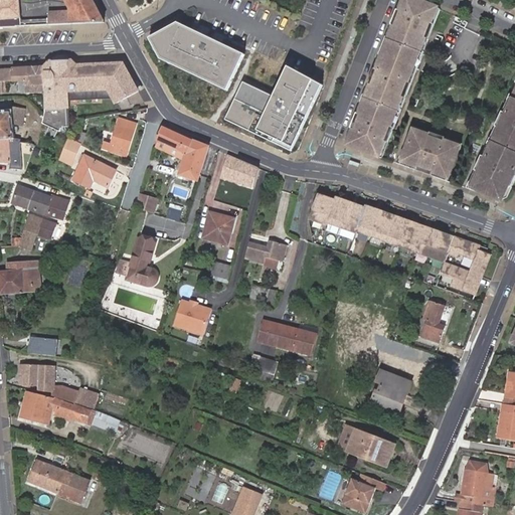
[(0,0),(0,27),(49,25),(49,21),(21,23),(19,0),(0,0)]
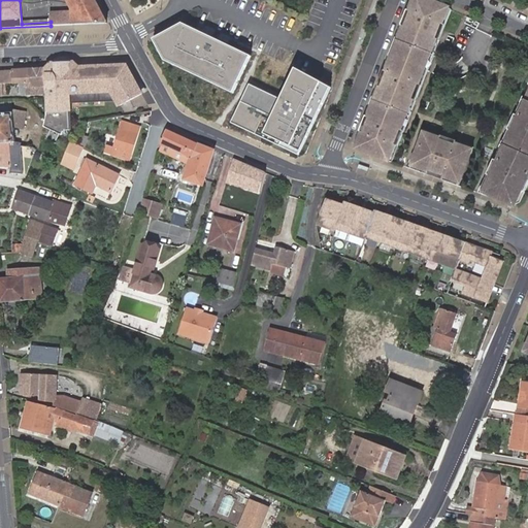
[(105,23),(93,0),(73,0),(78,9),(77,9),(74,12),(75,25),(105,23)]
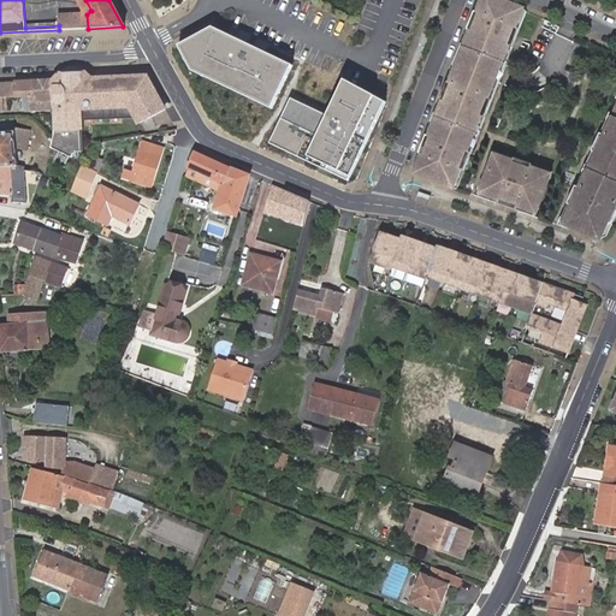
[(522,7),(503,0),(484,0),(418,170),(452,184),(522,7)]
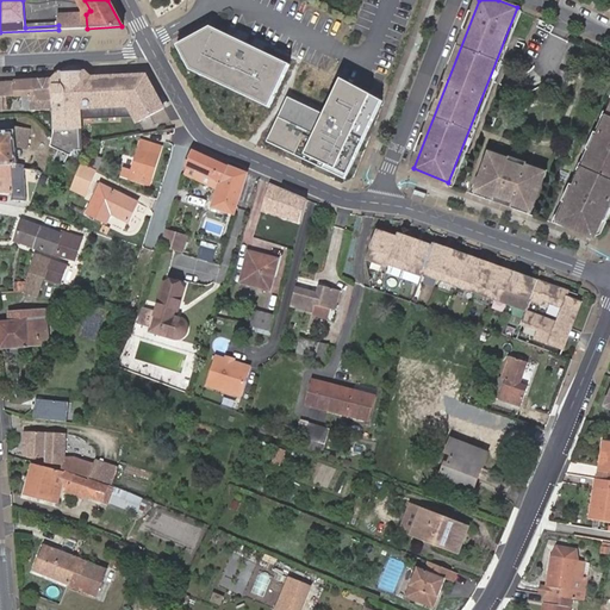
[(58,25),(58,30),(87,29),(86,14),(57,16),(58,25)]
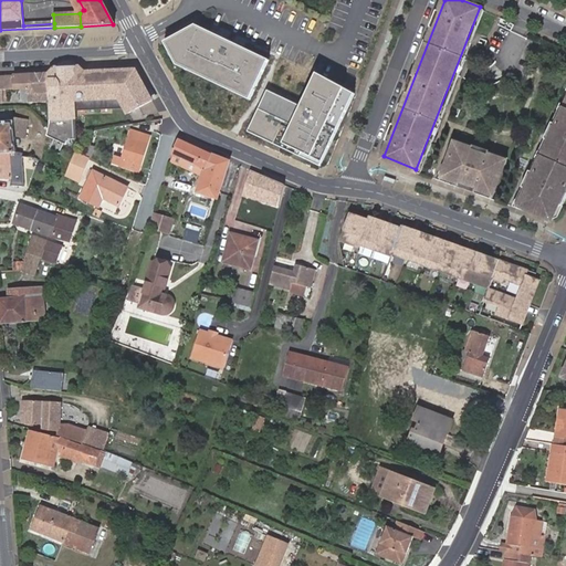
[(195,21),(163,39),(176,63),(250,96),(271,56),(195,21)]
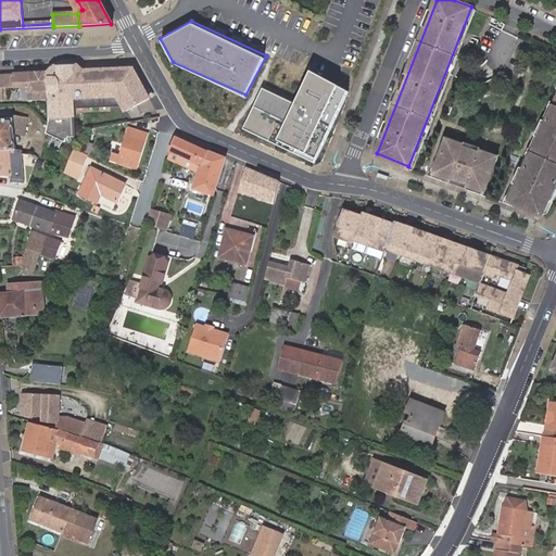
[(295,103),(262,88),(241,130),(316,165),(353,87),(312,67),(295,103)]
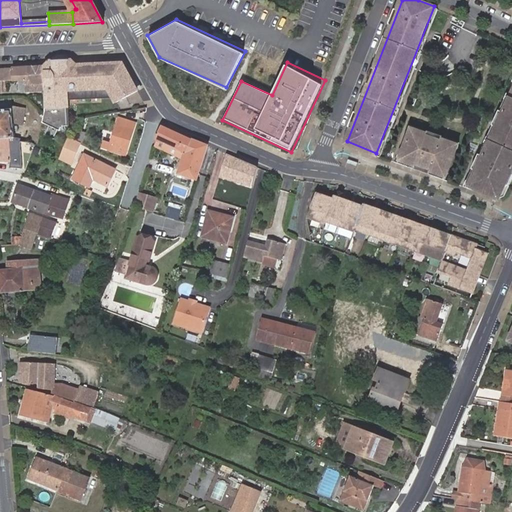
[(46,67),(44,67),(45,85),(111,82),(137,89),(122,63),(78,65),(46,67)]
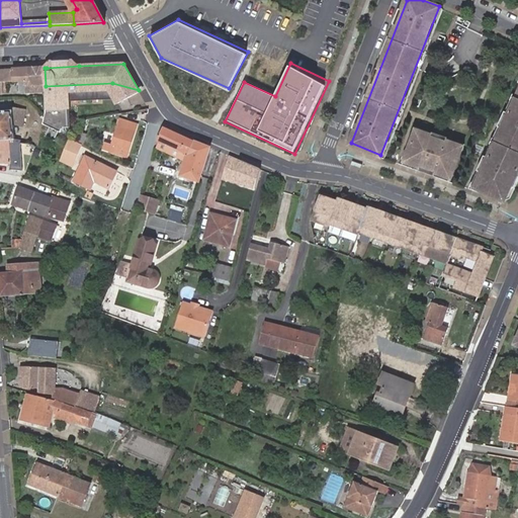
[(29,69),(30,83),(30,86),(24,86),(24,91),(27,91),(28,98),(46,97),(46,86),(45,68),(29,69)]
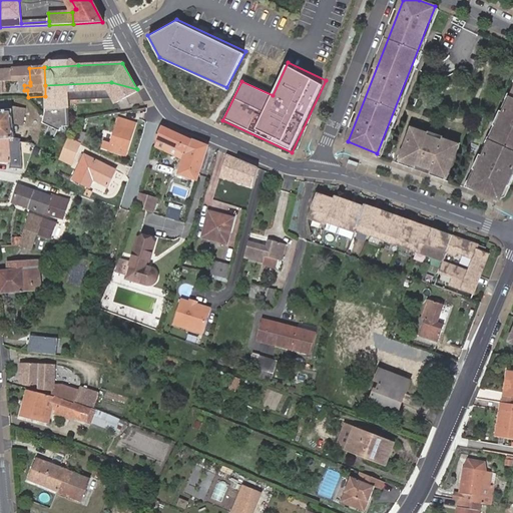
[(0,69),(0,84),(3,84),(30,82),(29,68),(0,69)]
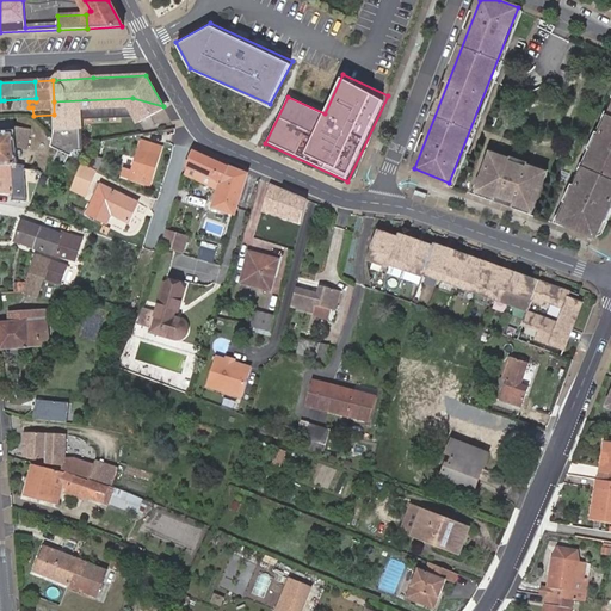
[(133,98),(54,102),(54,115),(55,128),(78,128),(78,104),(98,104),(98,107),(129,106),(137,121),(164,106),(133,98)]
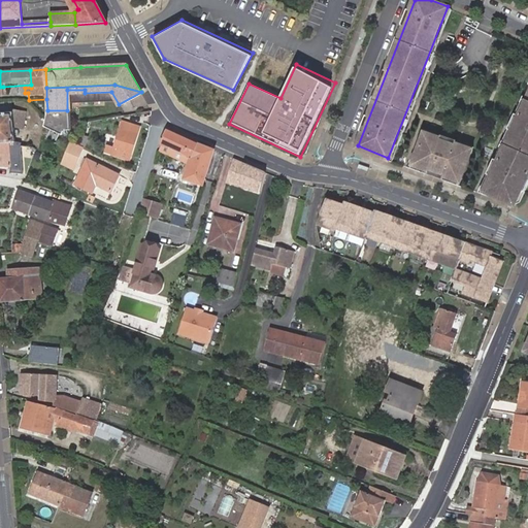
[(67,110),(47,110),(47,114),(43,126),(60,134),(63,128),(71,129),(70,93),(85,93),(85,90),(67,90),(67,110)]
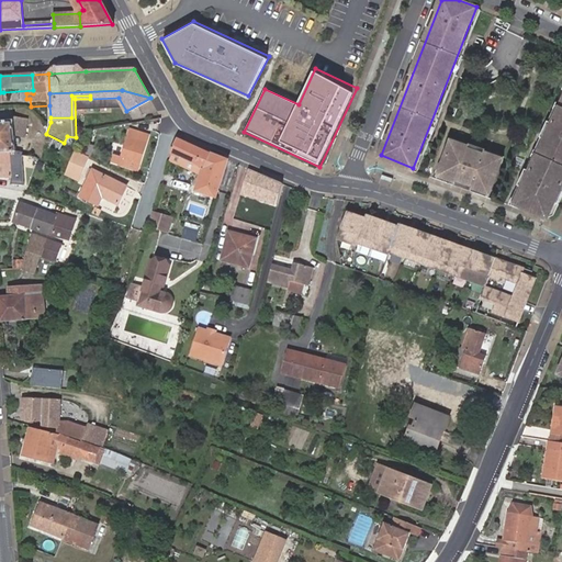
[(548,214),(561,183),(561,102),(517,201),(548,214)]
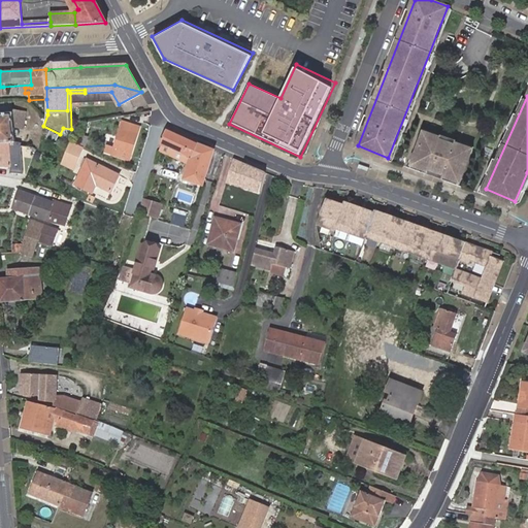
[(0,143),(15,143),(13,128),(22,129),(25,111),(12,109),(12,112),(0,113),(0,143)]
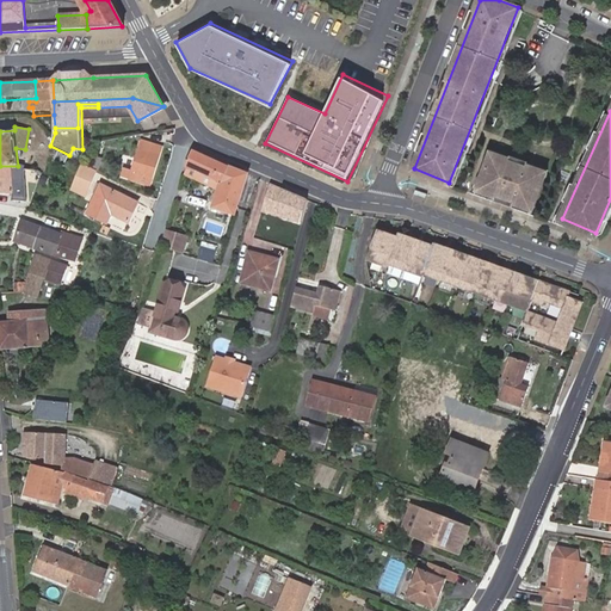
[(124,167),(122,176),(150,184),(161,147),(142,141),(134,171),(124,167)]
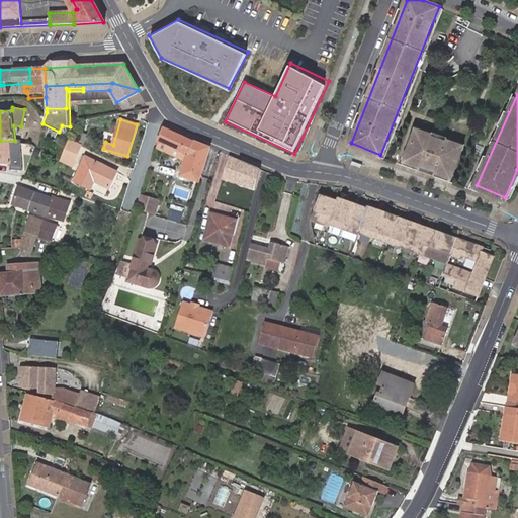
[(208,149),(163,127),(157,141),(158,141),(188,155),(186,160),(180,174),(195,180),(208,149)]
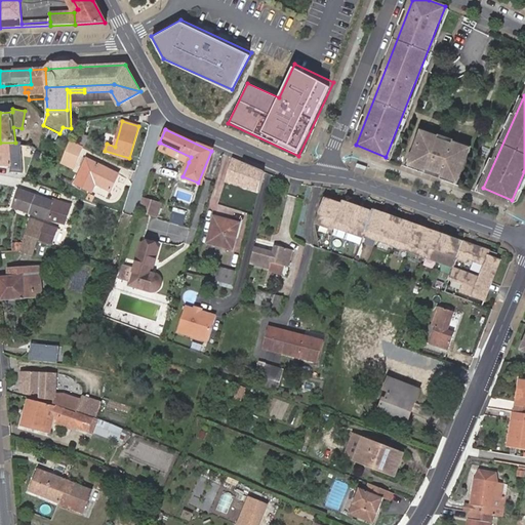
[(457,178),(469,148),(422,131),(415,152),(410,150),(405,164),(410,166),(411,162),(457,178)]
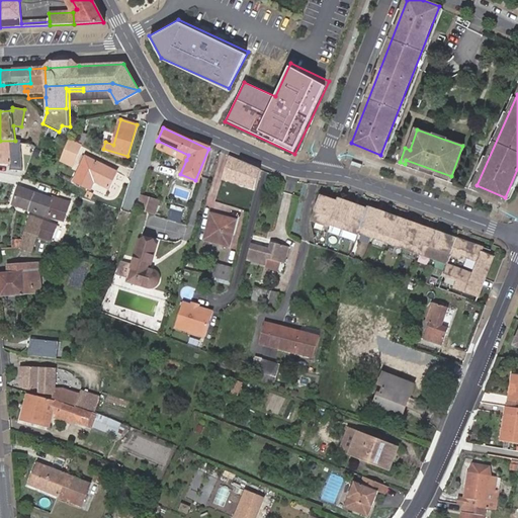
[(87,135),(82,133),(79,142),(84,144),(87,135)]
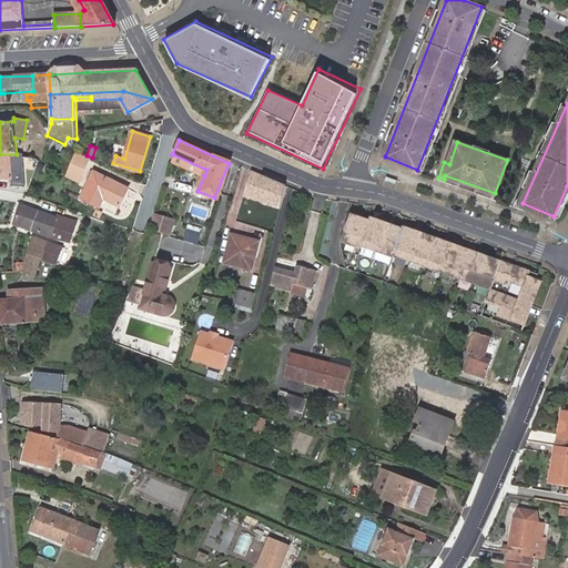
[(74,152),(64,174),(79,180),(89,159),(74,152)]
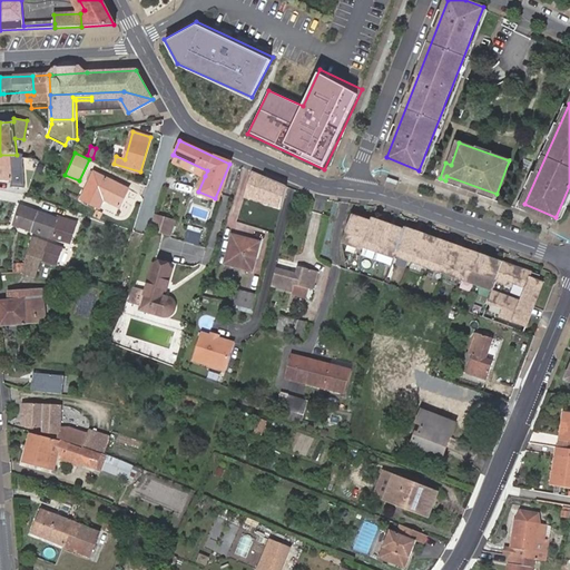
[(0,180),(7,180),(7,187),(21,185),(20,166),(29,170),(33,161),(18,154),(17,155),(0,155),(0,180)]
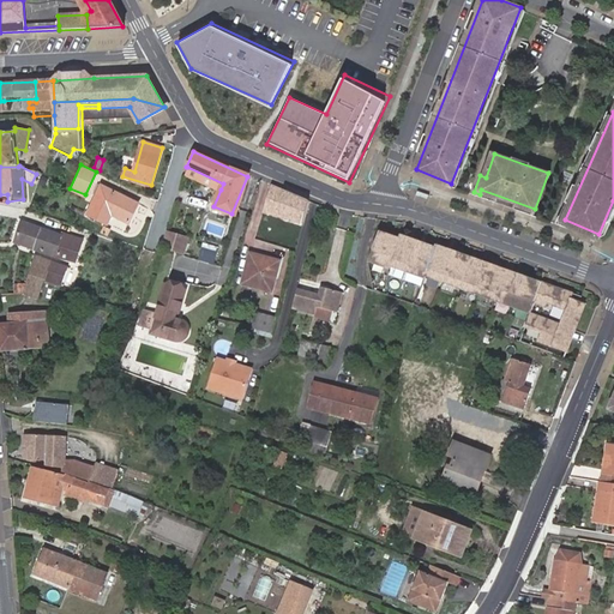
[(185,174),(221,190),(223,184),(187,167),(185,174)]
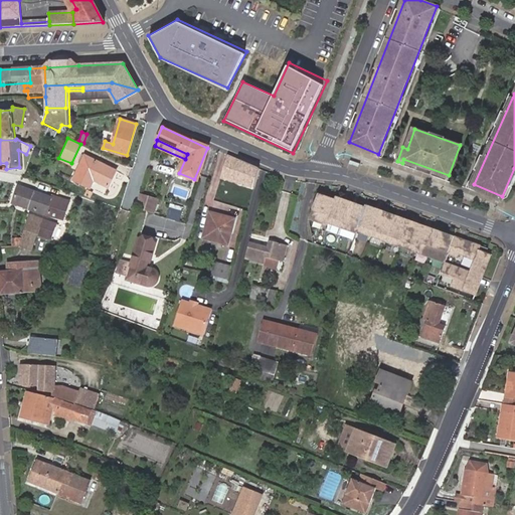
[(259,168),(227,155),(219,179),(252,189),(259,168)]
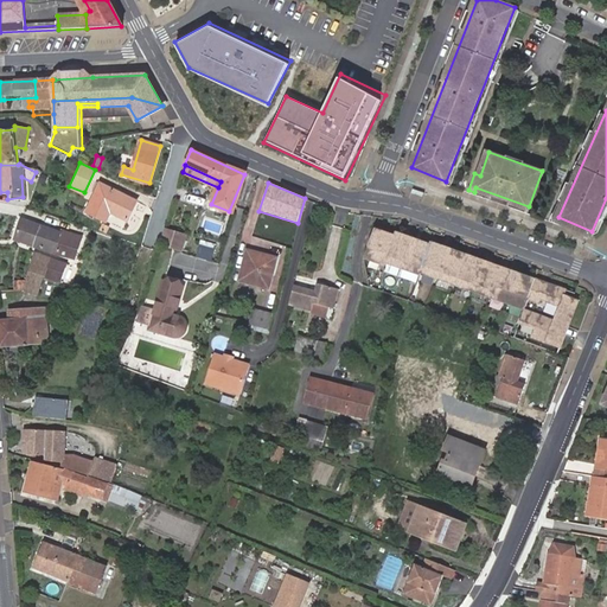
[(126,219),(136,202),(101,184),(85,211),(104,221),(109,211),(126,219)]
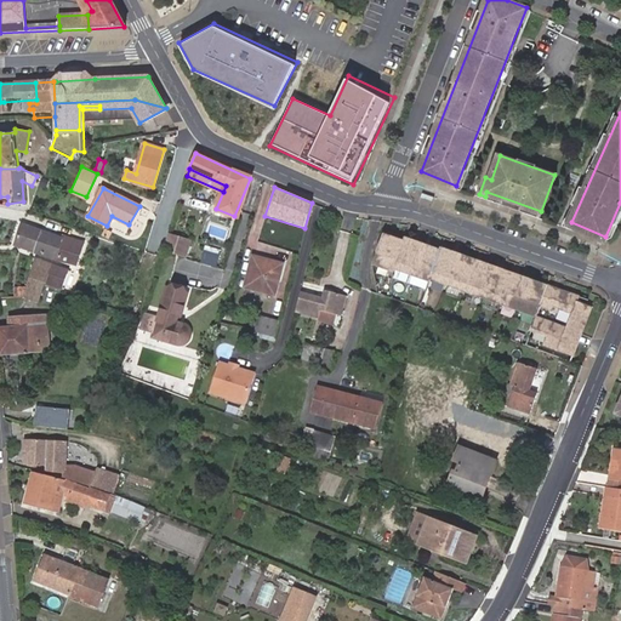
[(80,261),(84,243),(63,235),(61,239),(22,226),(15,246),(62,262),(63,258),(80,261)]
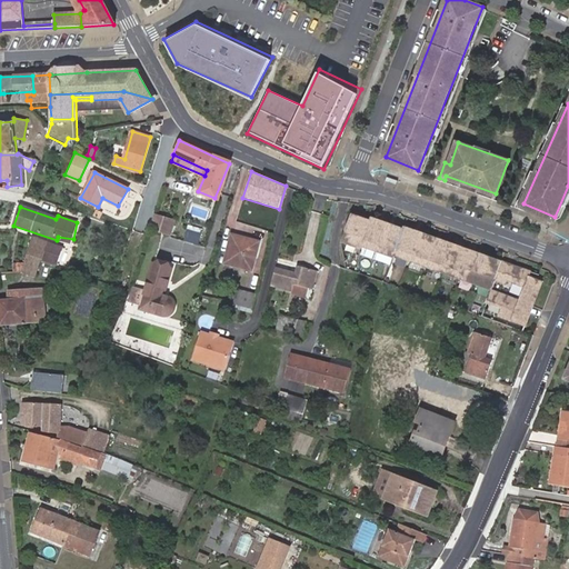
[(150,230),(168,236),(173,220),(155,215),(150,230)]
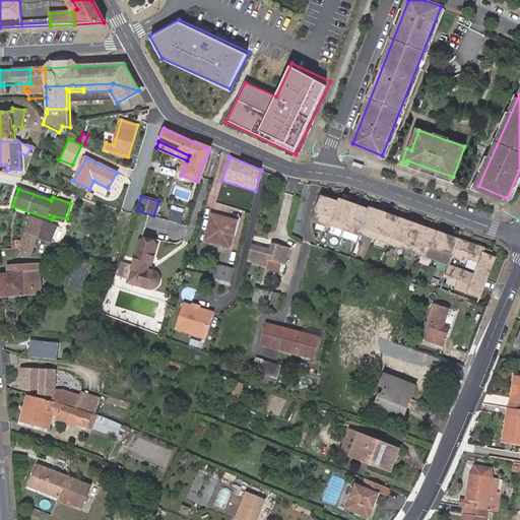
[(330,229),(331,225),(339,202),(334,200),(333,203),(324,199),(322,198),(313,222),(330,229)]
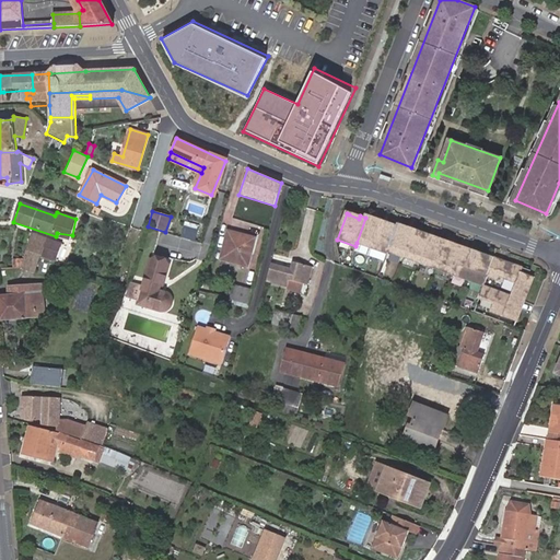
[(372,248),(382,222),(371,219),(372,217),(366,214),(365,218),(357,243),(372,248)]
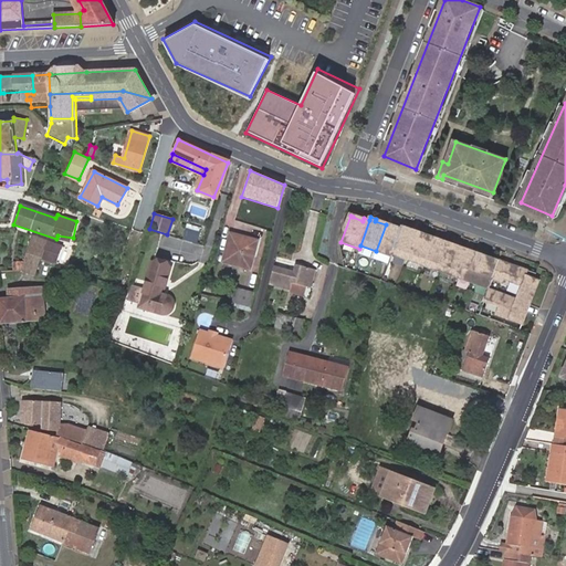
[(391,257),(392,254),(402,228),(397,227),(396,229),(386,224),(376,251),(391,257)]
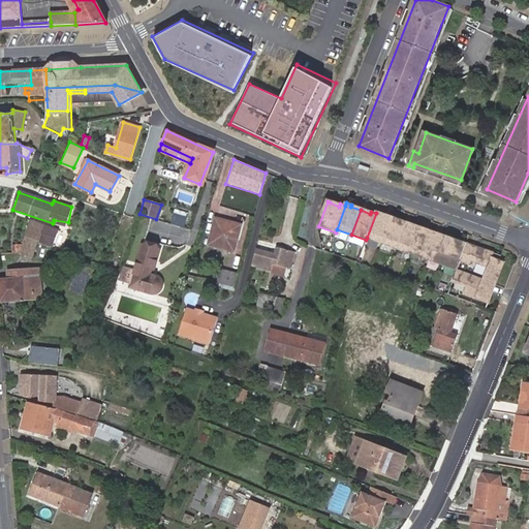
[(367,238),(382,243),(391,219),(381,216),(382,213),(377,211),(376,213),(367,238)]
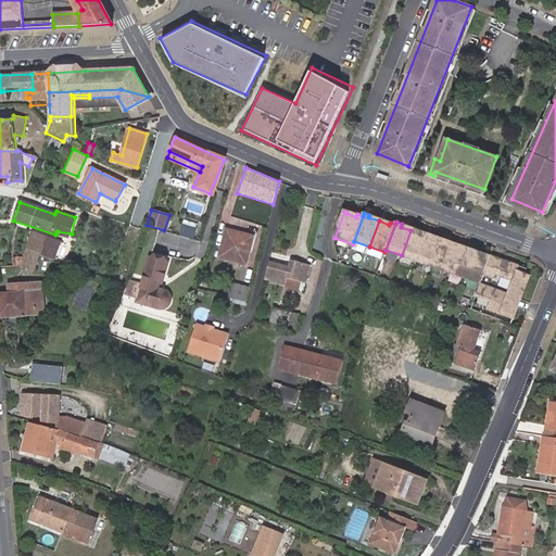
[(186,223),(182,235),(196,238),(199,226),(186,223)]
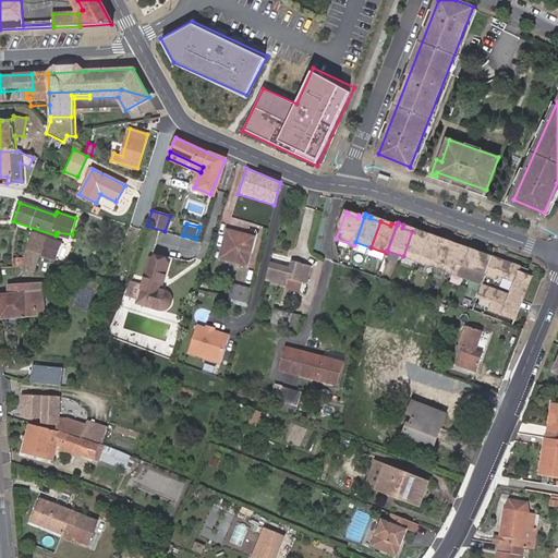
[(246,264),(253,237),(227,230),(219,257),(246,264)]
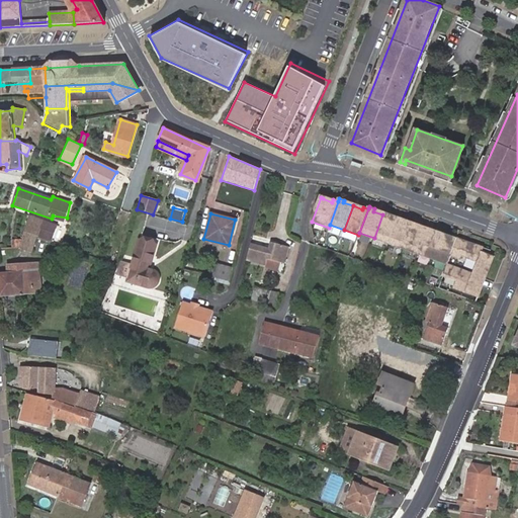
[(389,243),(398,218),(393,216),(393,219),(387,217),(382,214),(374,238),(389,243)]
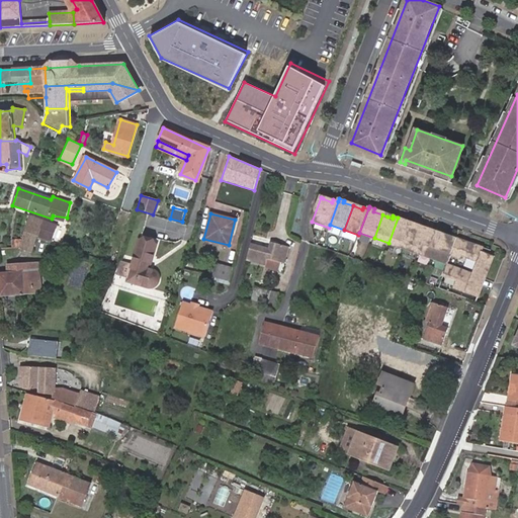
[(33,253),(39,238),(45,222),(29,217),(20,248),(33,253)]
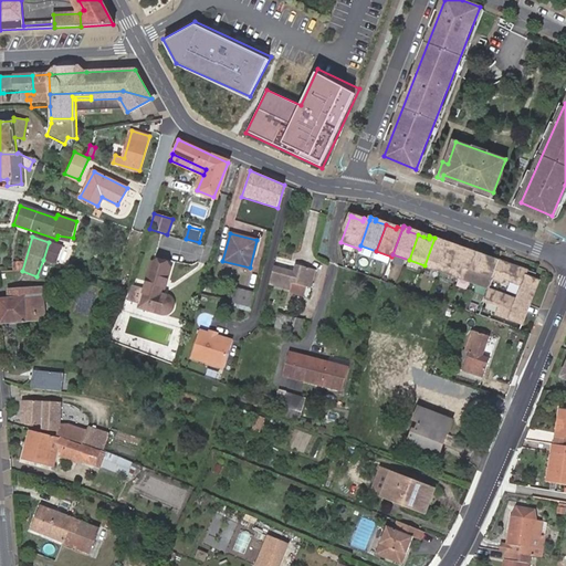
[(450,245),(440,242),(441,240),(435,238),(425,265),(441,271),(450,245)]
